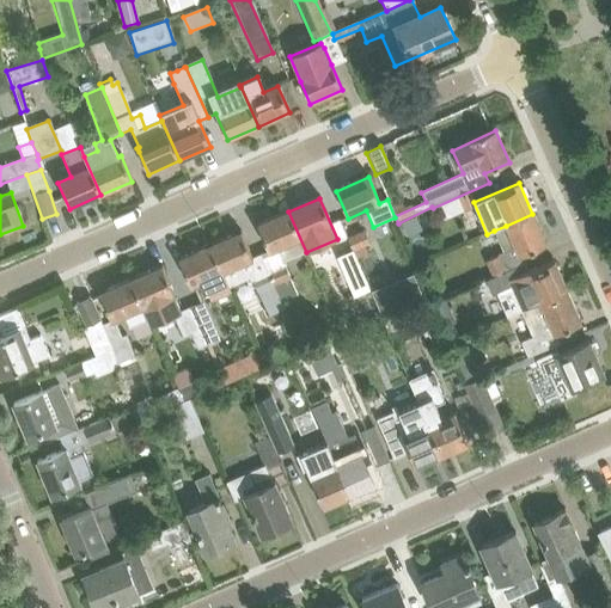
[(297,295),(282,263),(306,252),(288,212),(257,226),(268,251),(261,255),(267,271),(281,301),(297,295)]
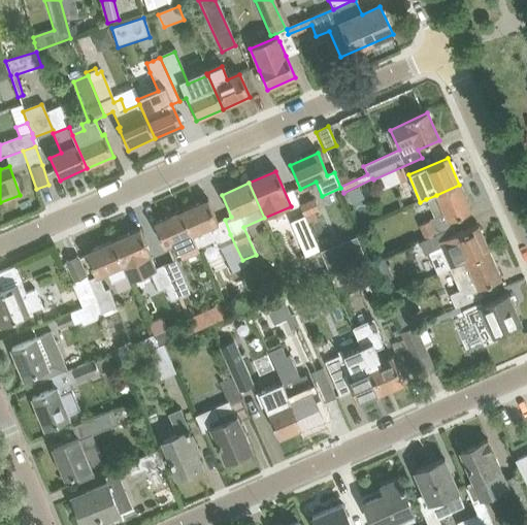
[(425,240),(441,233),(452,228),(449,222),(471,211),(459,185),(436,195),(426,199),(434,219),(429,222),(419,227),(425,240)]
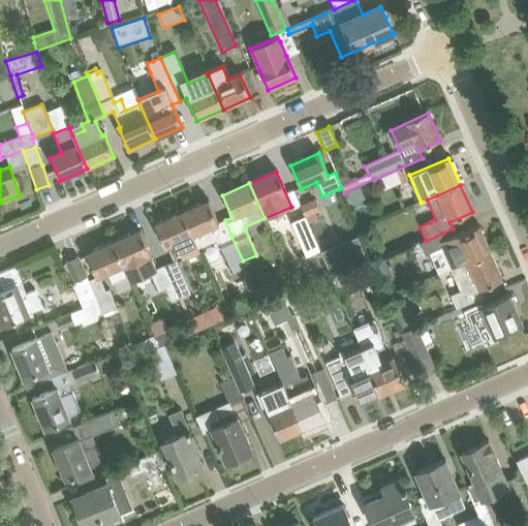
[(358,189),(344,194),(349,207),(363,200),(358,189)]
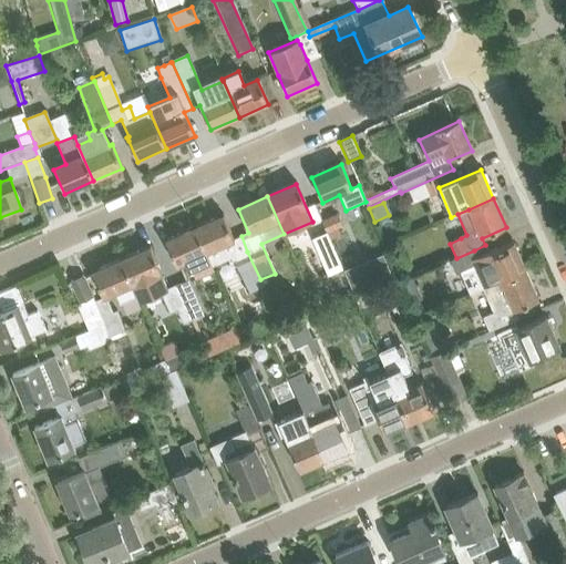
[(337,213),(320,221),(326,233),(326,232),(327,234),(343,227),(337,213)]
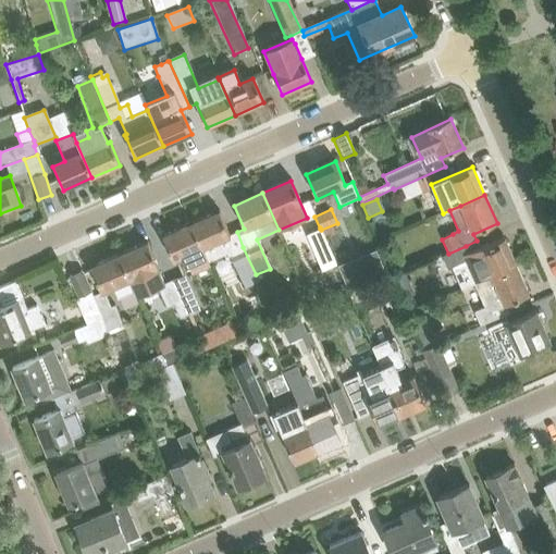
[(208,263),(208,262),(227,255),(229,257),(230,257),(241,282),(242,281),(245,288),(258,283),(255,275),(256,274),(243,247),(237,232),(230,236),(219,212),(190,224),(208,263)]
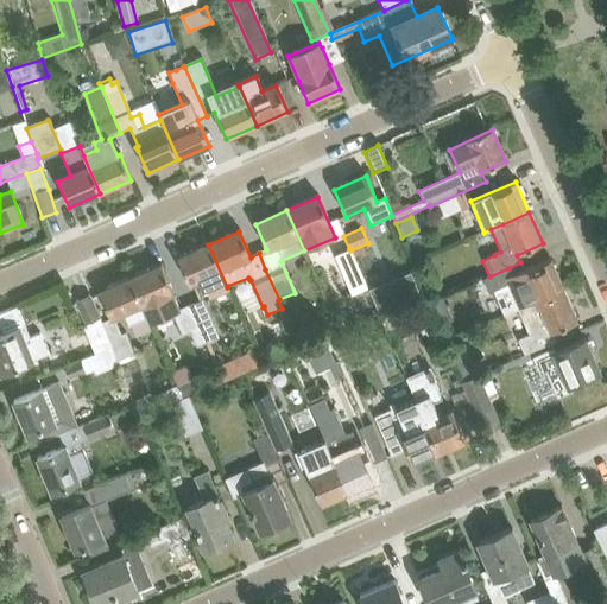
[(189,285),(191,284),(197,281),(207,303),(229,293),(227,286),(227,287),(208,245),(177,259),(189,285)]
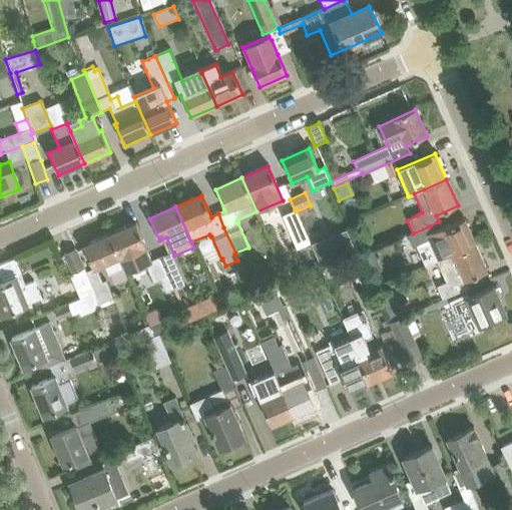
[(295,209),(295,210),(281,215),(296,250),(310,244),(296,211),(295,209)]
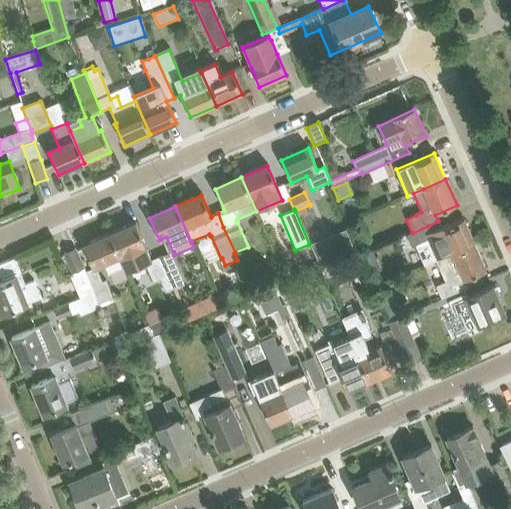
[(424,267),(436,261),(474,245),(463,219),(441,228),(438,221),(428,226),(412,233),(418,248),(416,248),(424,267)]
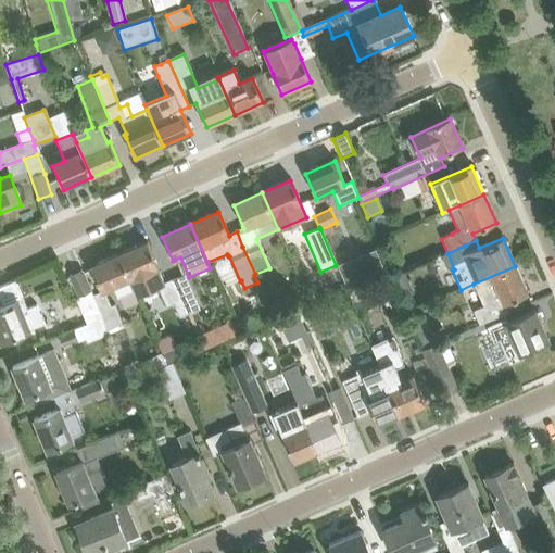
[(118,255),(135,292),(137,296),(158,287),(166,308),(181,301),(173,280),(164,284),(156,268),(158,267),(147,243),(118,255)]
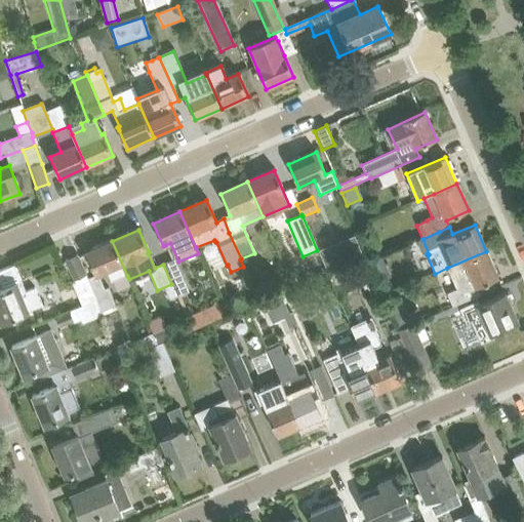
[(127,276),(112,241),(85,253),(95,275),(87,279),(102,312),(115,306),(108,289),(104,290),(97,275),(106,272),(111,283),(127,276)]
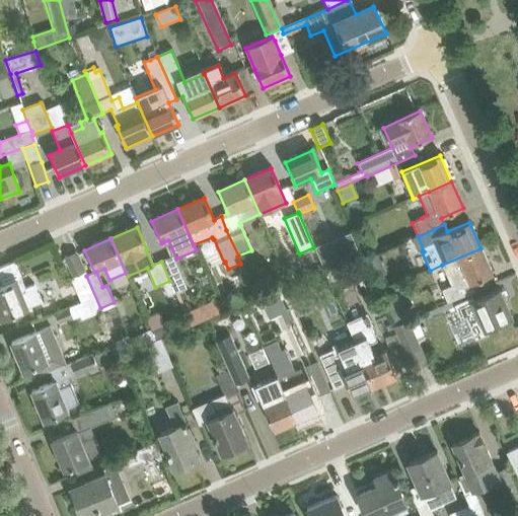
[(326,241),(315,246),(322,262),(334,258),(326,241)]
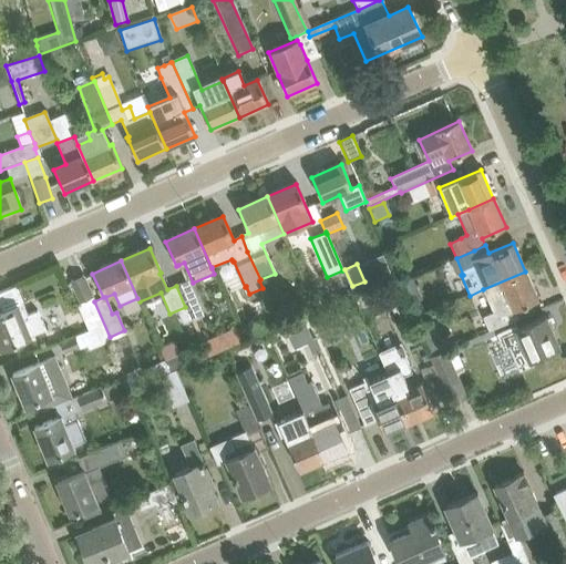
[(514,311),(538,300),(525,272),(483,289),(493,313),(483,318),(490,332),(517,320),(514,311)]
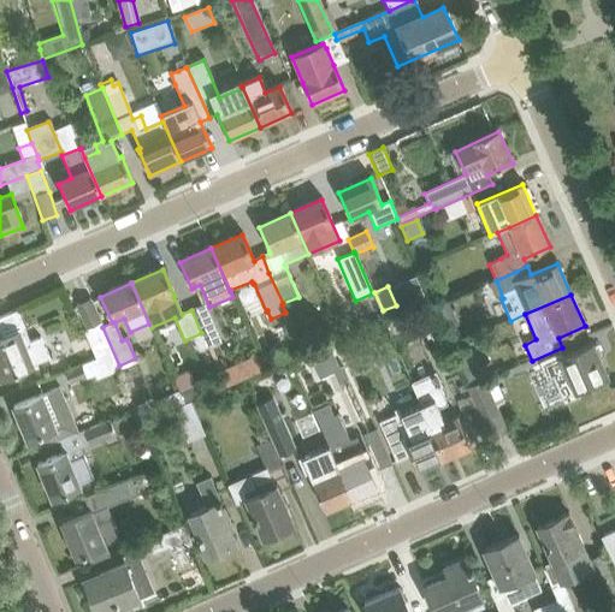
[(87,330),(101,324),(90,301),(77,307),(87,330)]
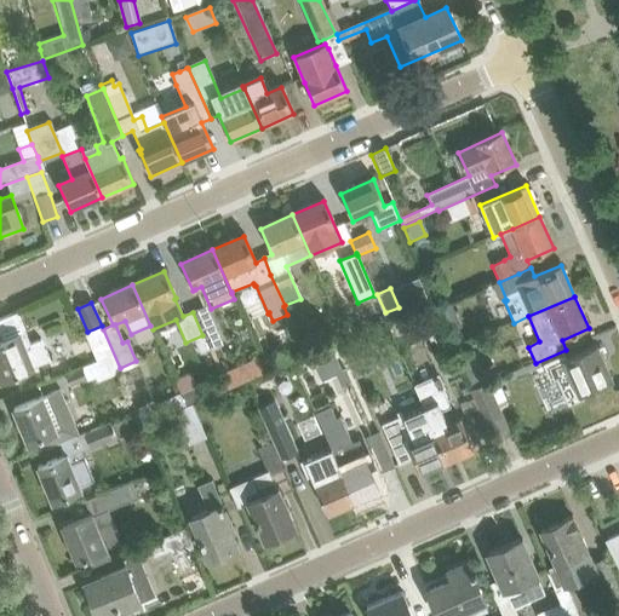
[(450,304),(439,309),(445,320),(454,315),(450,304)]
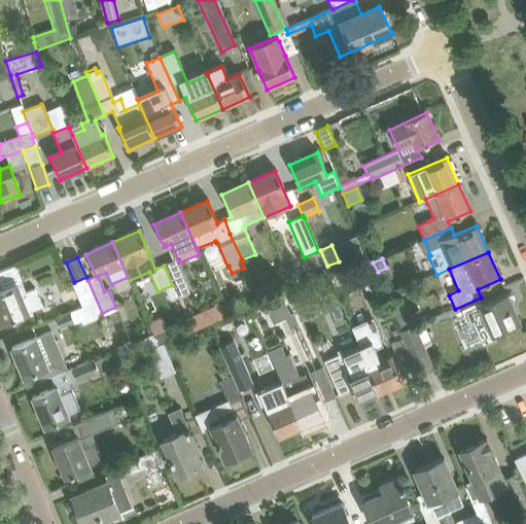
[(173,262),(164,266),(172,285),(182,281),(173,262)]
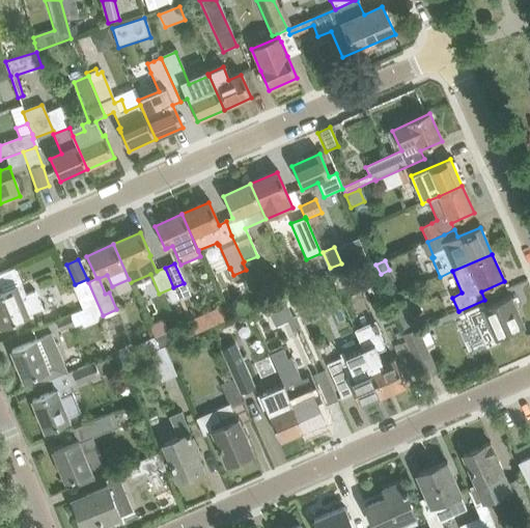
[(349,270),(335,276),(339,287),(353,281),(349,270)]
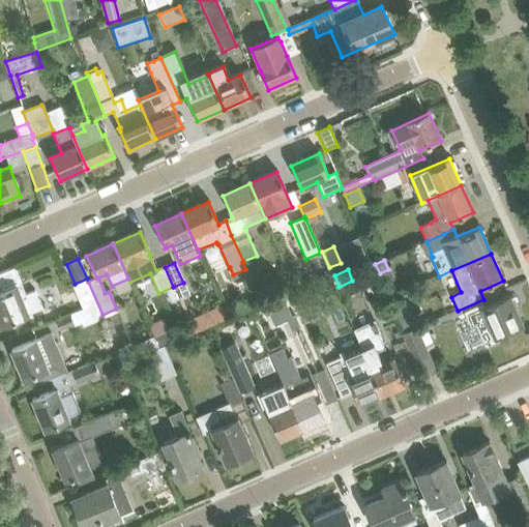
[(330,276),(290,294),(297,312),(338,294),(330,276)]
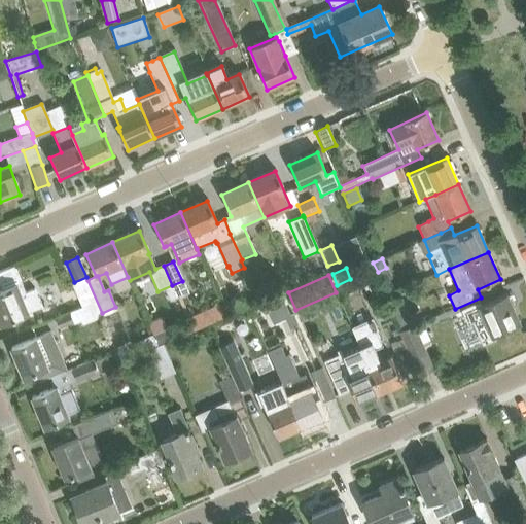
[(21,283),(0,291),(0,322),(1,325),(41,309),(34,290),(25,293),(21,283)]
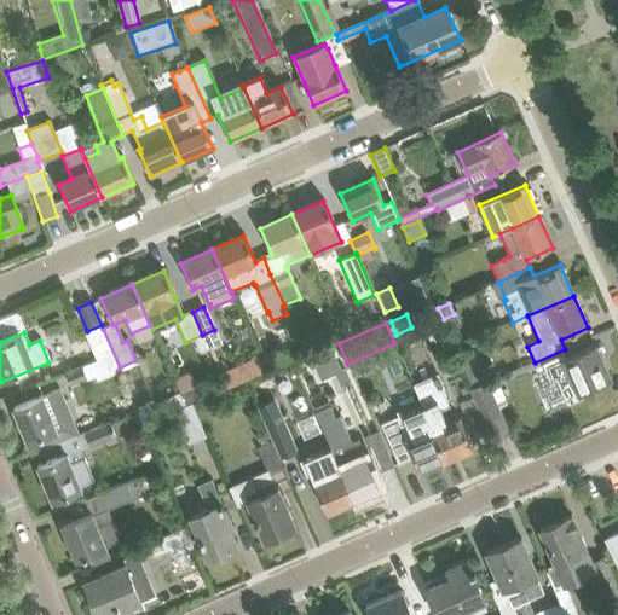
[(549,383),(539,388),(549,410),(565,402),(566,407),(582,400),(579,393),(610,379),(594,347),(565,359),(564,355),(541,365),(549,383)]
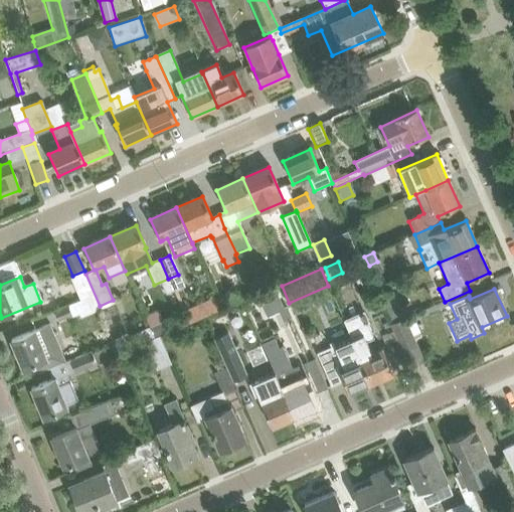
[(278,295),(260,302),(267,317),(279,312),(278,310),(283,308),(278,295)]
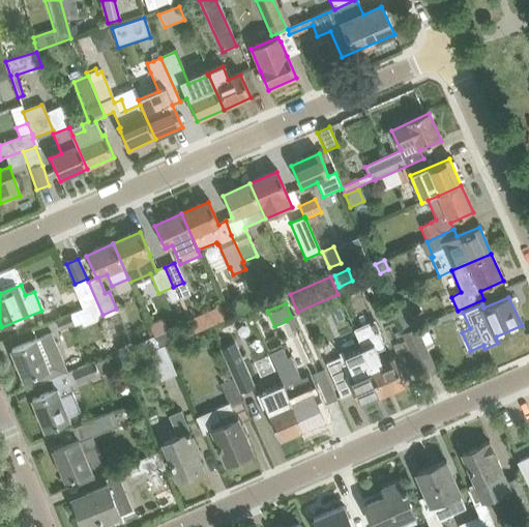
[(222,305),(188,320),(195,332),(227,317),(222,305)]
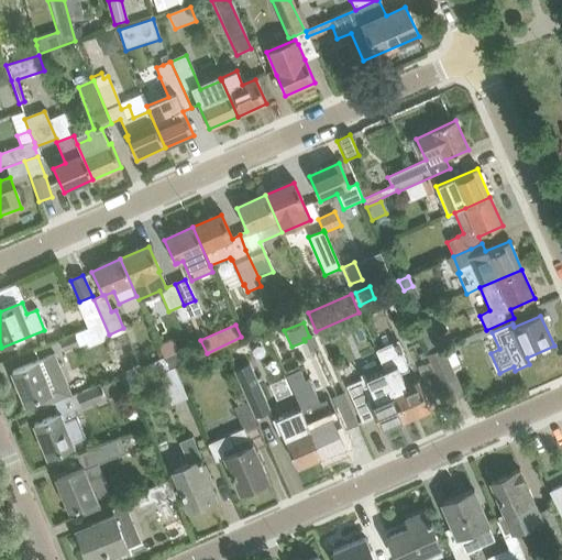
[(58,341),(63,353),(78,347),(75,335),(58,341)]
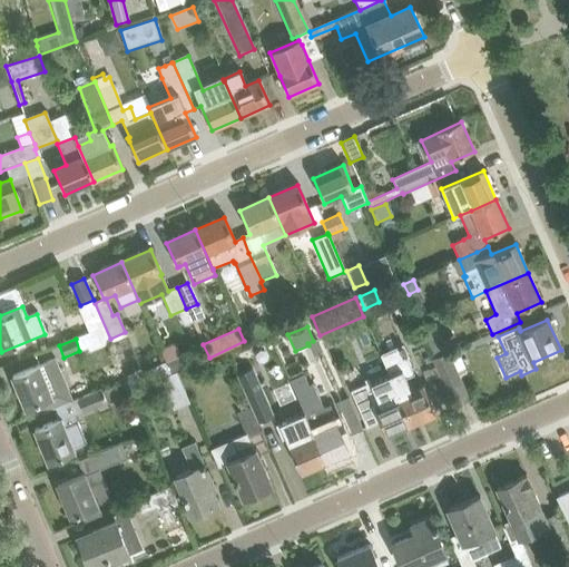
[(313,341),(307,343),(308,345),(313,357),(322,353),(315,340),(313,341)]
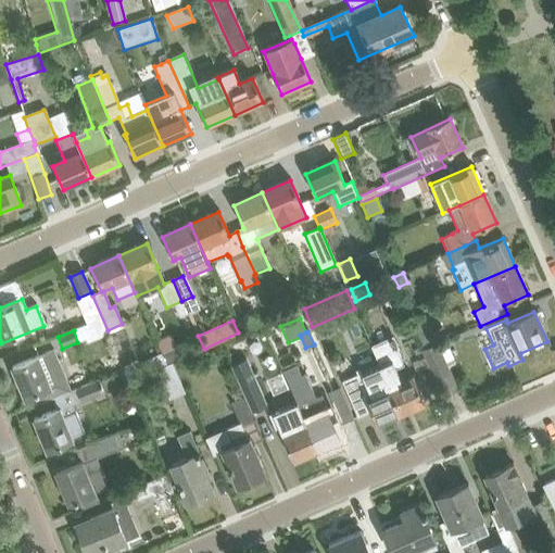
[(430,334),(418,338),(424,351),(425,350),(436,346),(430,334)]
